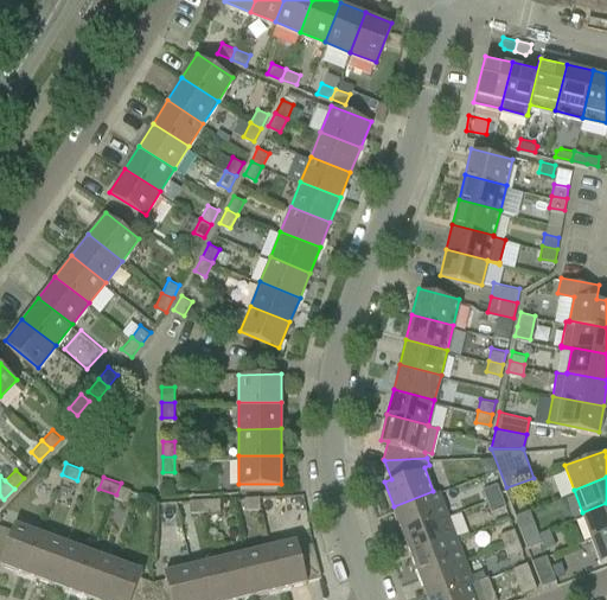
[(487,497),(502,492),(497,480),(483,486),(487,497)]
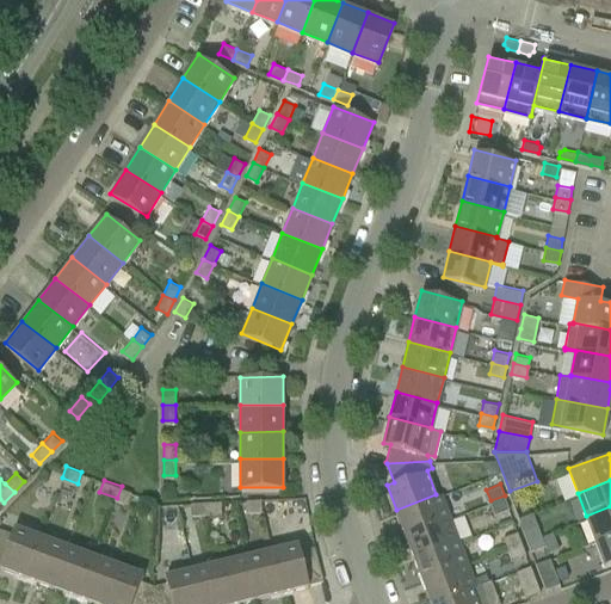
[(122,486),(117,498),(128,503),(131,491),(122,486)]
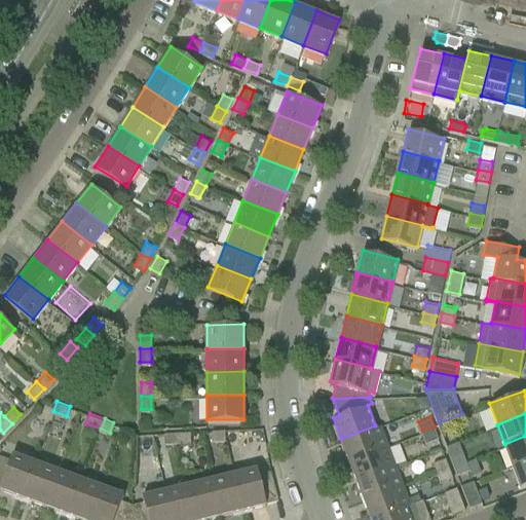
[(375,425),(341,439),(348,458),(387,444),(380,423),(375,425)]
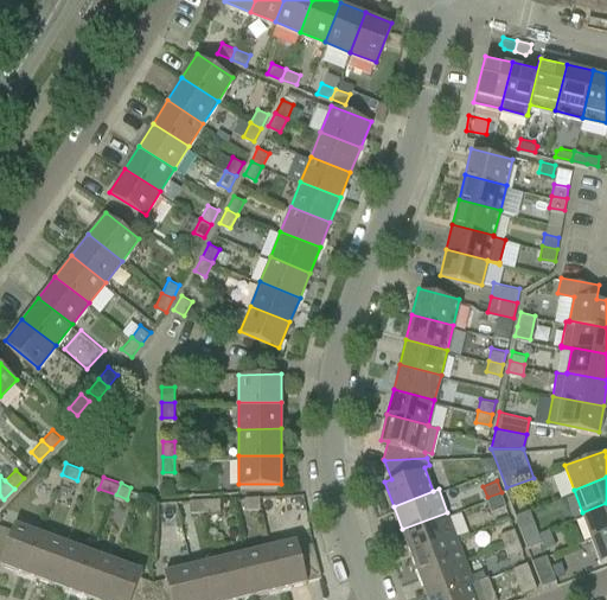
[(502,492),(487,497),(491,509),(505,503),(502,492)]
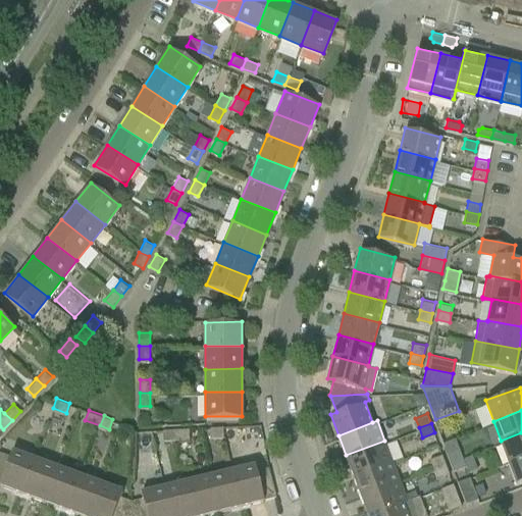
[(210,435),(223,435),(223,424),(210,425),(210,435)]
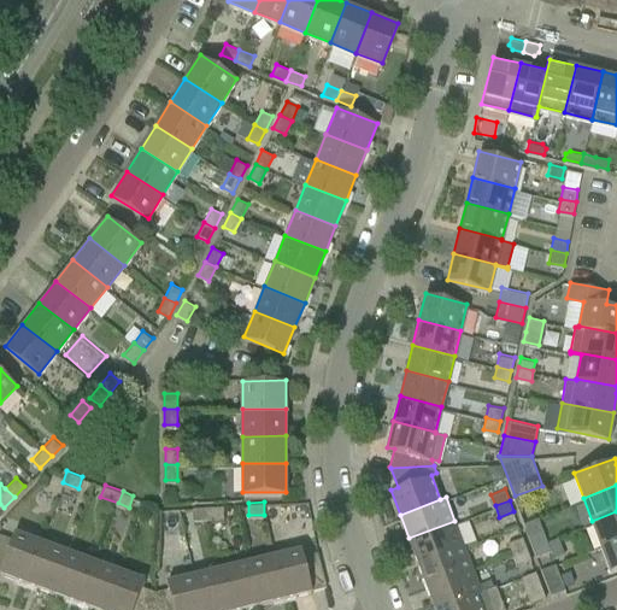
[(207,505),(209,518),(224,518),(223,504),(207,505)]
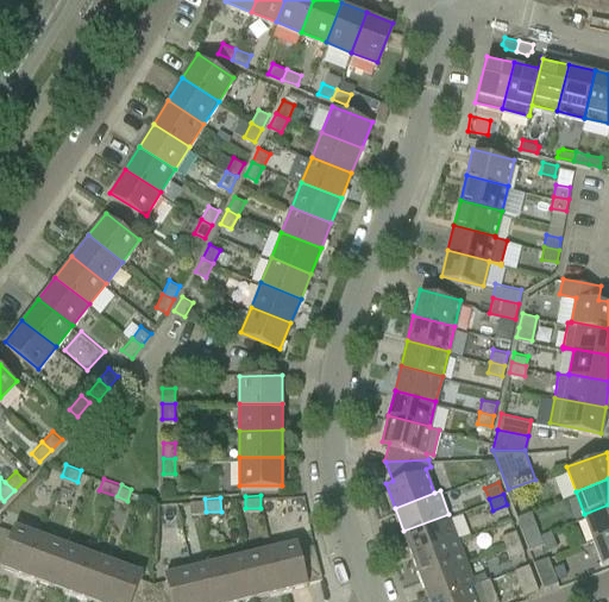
[(206,512),(205,499),(189,500),(190,513),(206,512)]
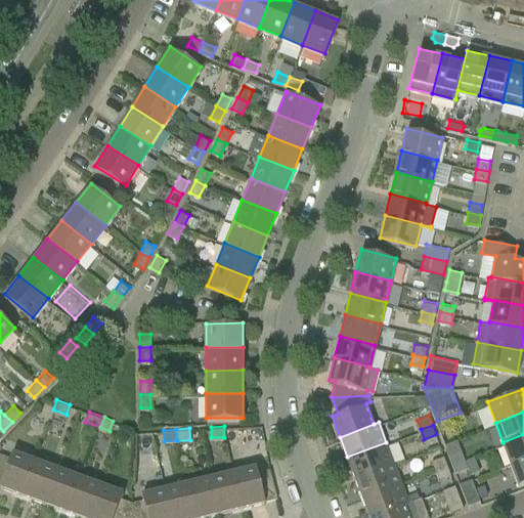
[(523,457),(523,434),(503,442),(511,462),(523,457)]
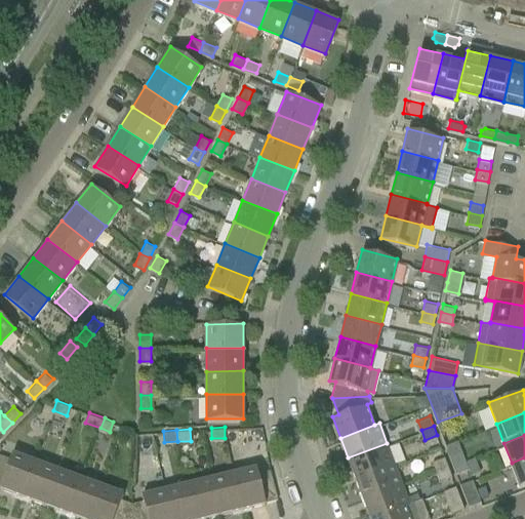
[(348,457),(356,477),(395,463),(387,443),(348,457)]
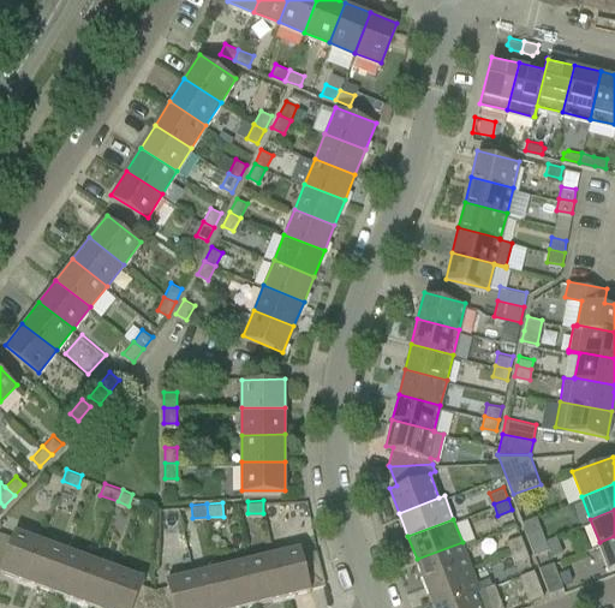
[(531,542),(545,537),(541,528),(527,532),(531,542)]
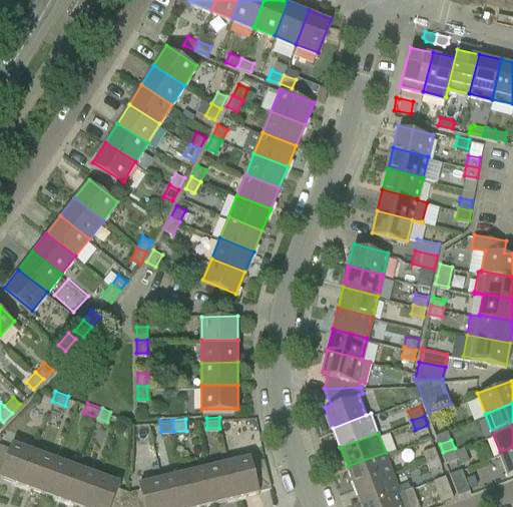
[(0,473),(0,474),(22,482),(34,449),(12,441),(10,446),(0,441),(0,473)]
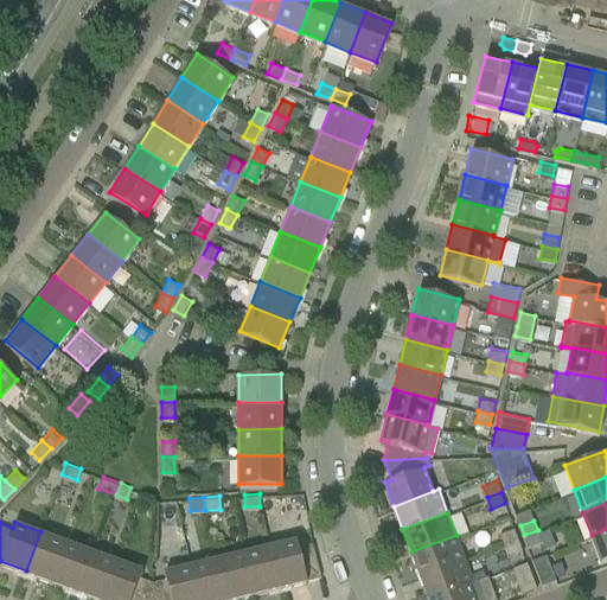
[(504,543),(518,537),(513,525),(499,531),(504,543)]
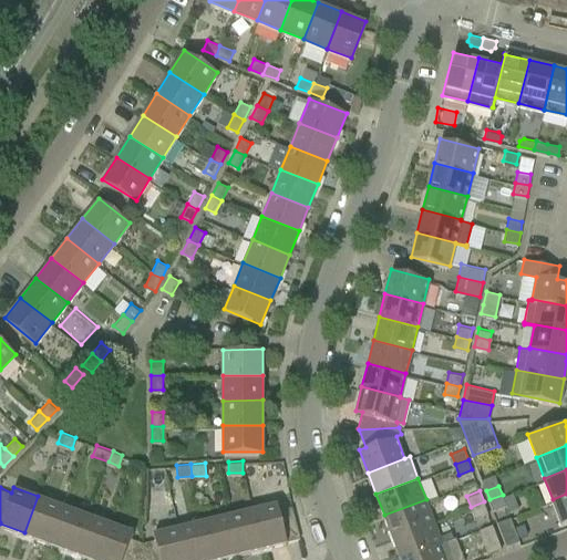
[(566,494),(553,499),(560,522),(566,520),(566,494)]
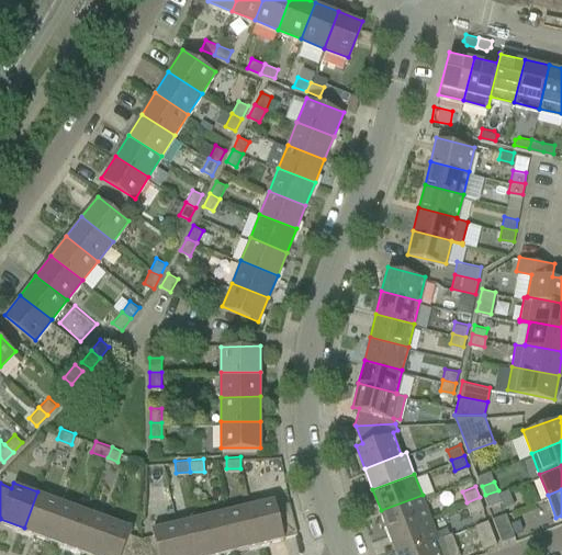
[(498,490),(485,495),(489,503),(502,499),(498,490)]
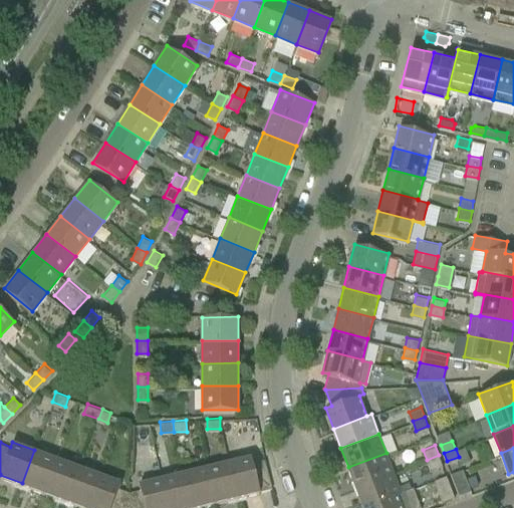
[(34,450),(22,483),(43,491),(55,458),(34,450)]
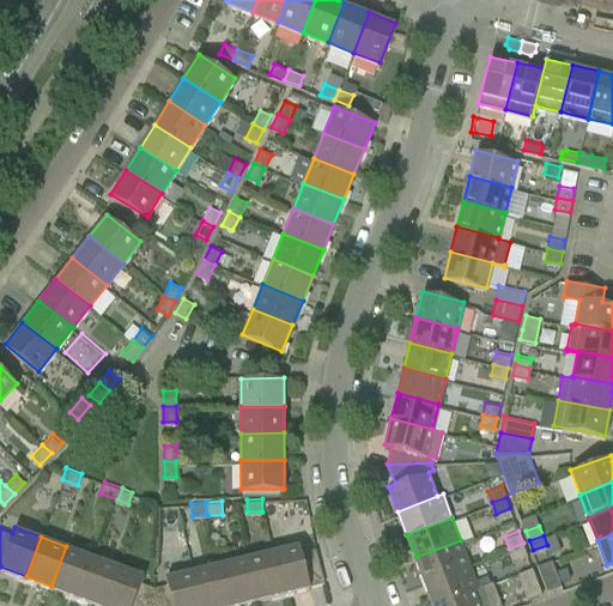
[(416,557),(424,580),(469,563),(461,540),(416,557)]
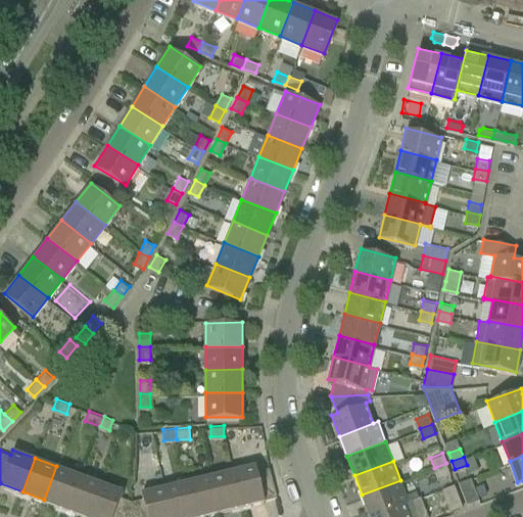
[(446,463),(434,468),(438,477),(450,472),(446,463)]
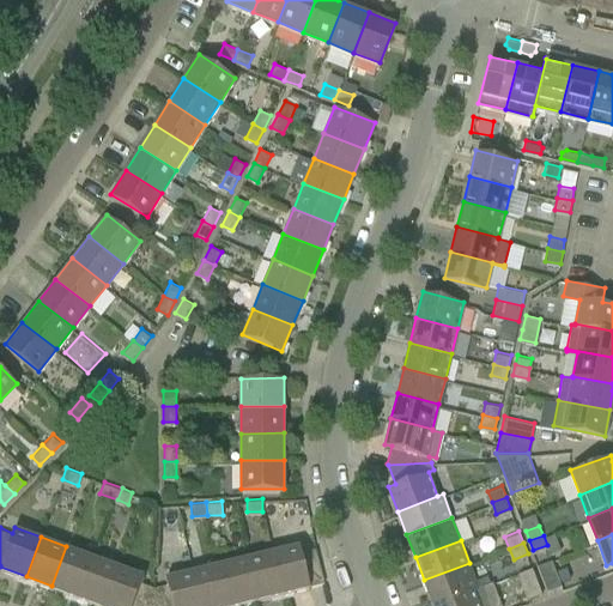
[(299,544),(272,550),(283,592),(310,586),(309,583),(325,580),(315,546),(301,550),(299,544)]
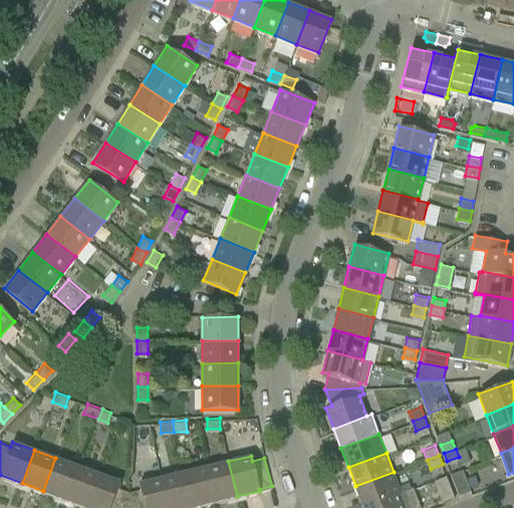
[(55,458),(43,491),(64,499),(77,465),(55,458)]
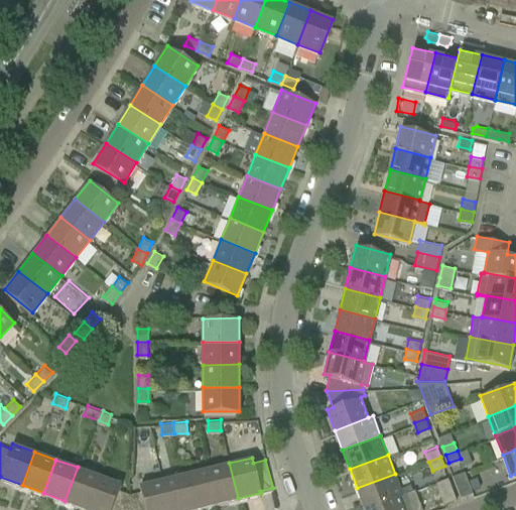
[(238,498),(229,463),(207,468),(216,503),(238,498)]
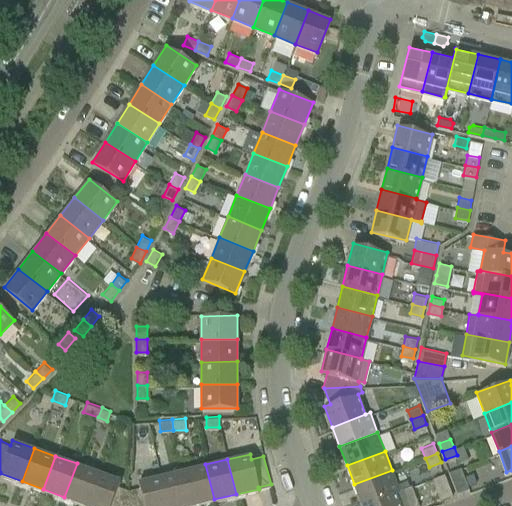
[(77,463),(64,497),(86,505),(98,471),(77,463)]
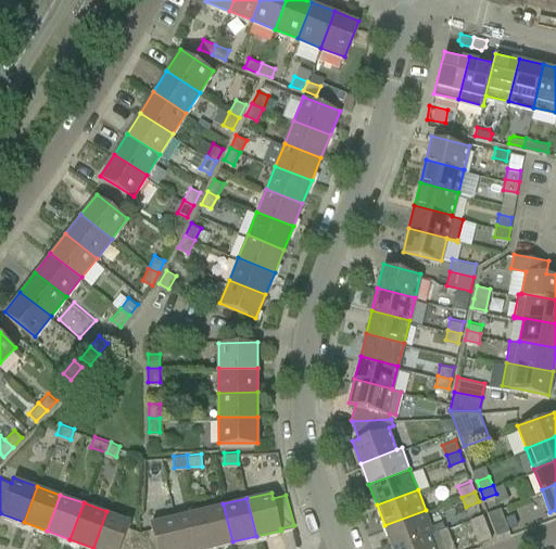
[(232,541),(223,503),(199,510),(209,548),(232,541)]
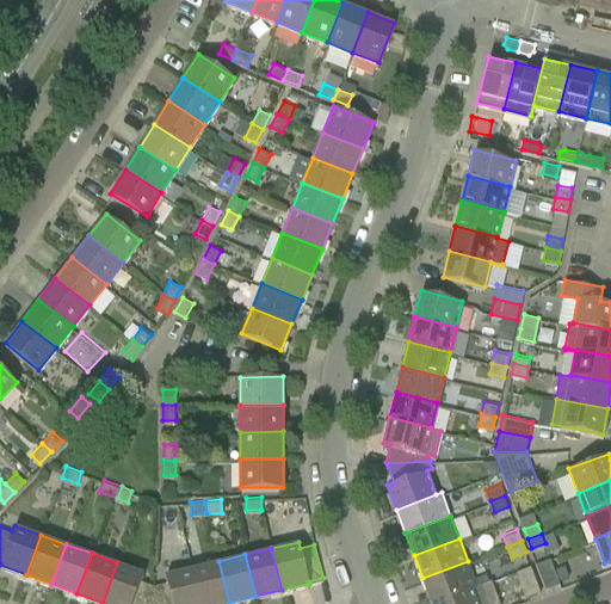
[(545,586),(560,581),(550,556),(536,561),(545,586)]
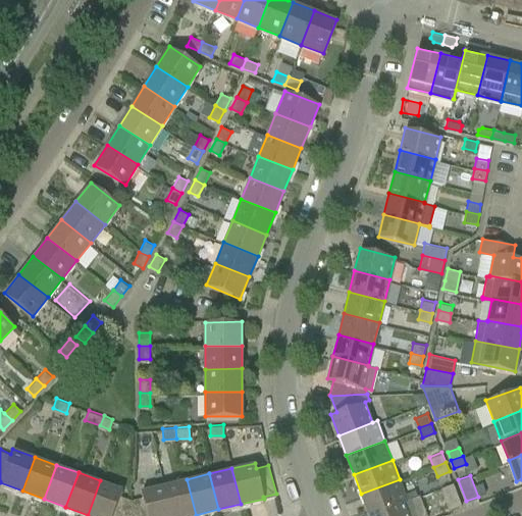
[(190,515),(196,515),(187,479),(164,484),(171,515),(190,515)]
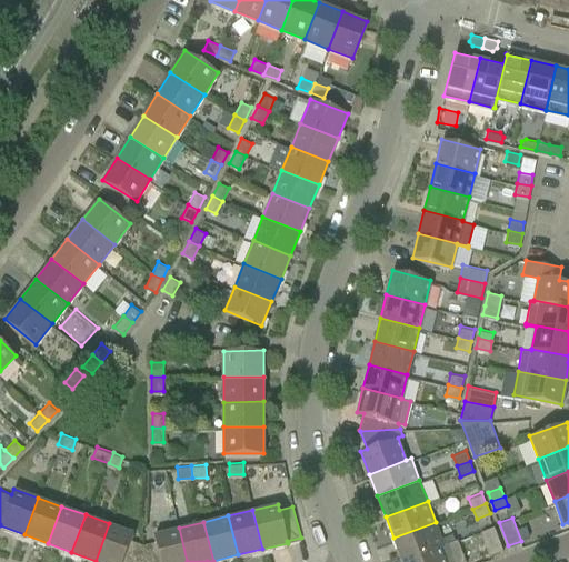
[(436,522),(393,538),(401,560),(439,547),(458,539),(457,538),(456,539),(452,531),(440,535),(436,522)]
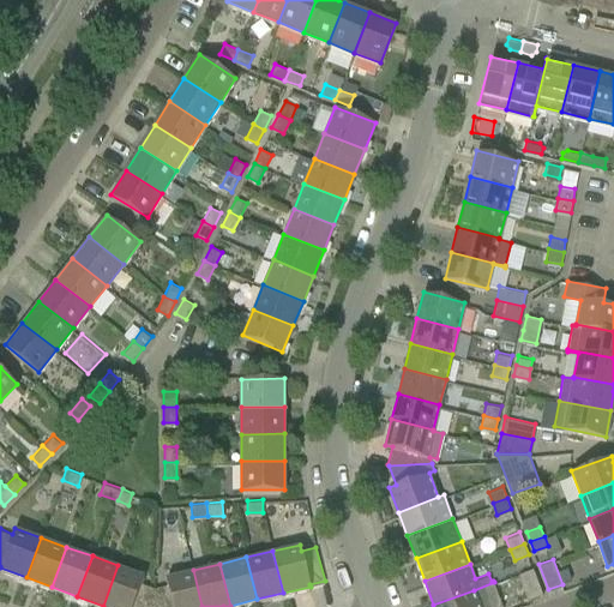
[(144,575),(118,565),(103,606),(104,606),(152,606),(155,587),(142,582),(144,575)]
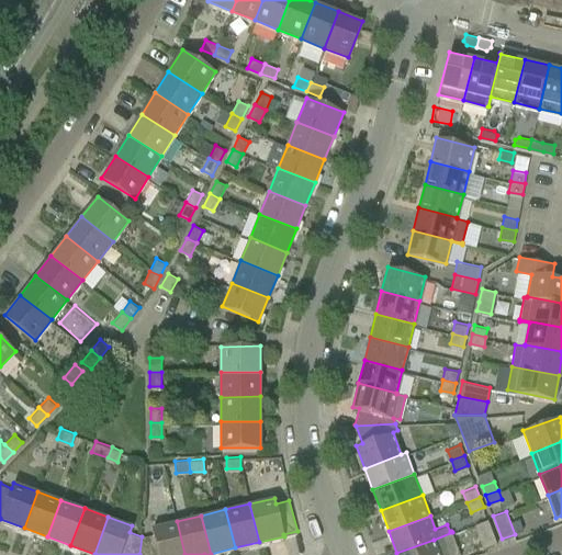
[(483,546),(496,541),(487,518),(474,522),(483,546)]
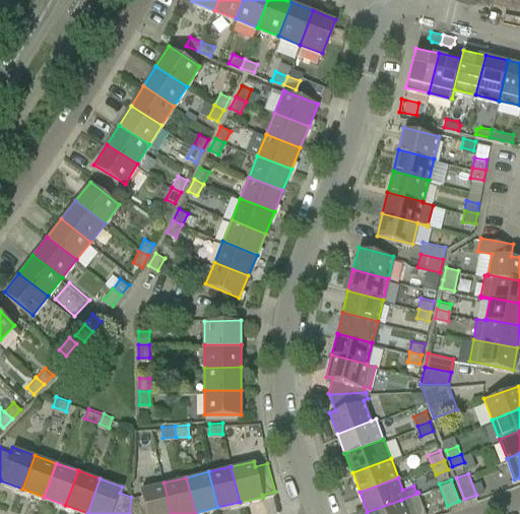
[(142,494),(131,497),(129,513),(171,513),(164,483),(140,489),(142,494)]
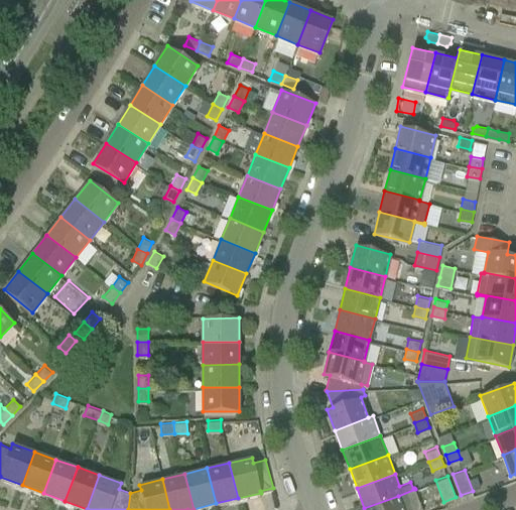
[(364,509),(420,509),(422,509),(415,489),(398,496),(364,508),(364,509)]
